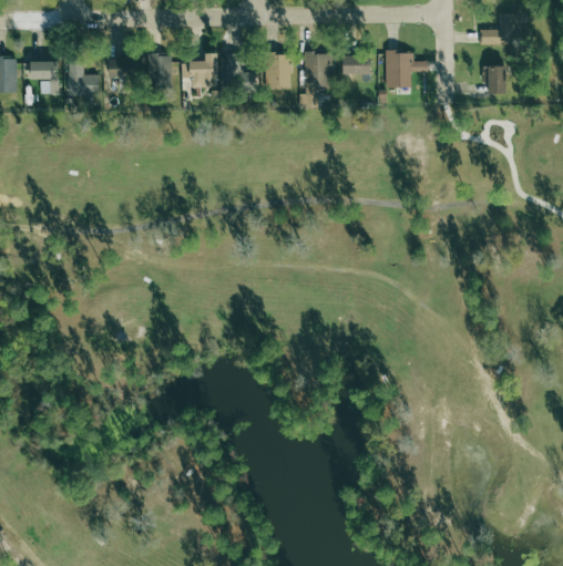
[(501,29),(479,29),(479,44),(501,43),(501,29)]
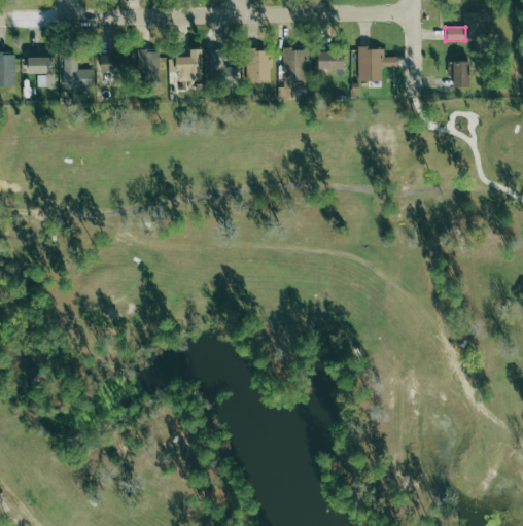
[(397,66),(397,56),(384,56),(384,47),(358,47),(358,80),(381,81),(381,66),(397,66)]
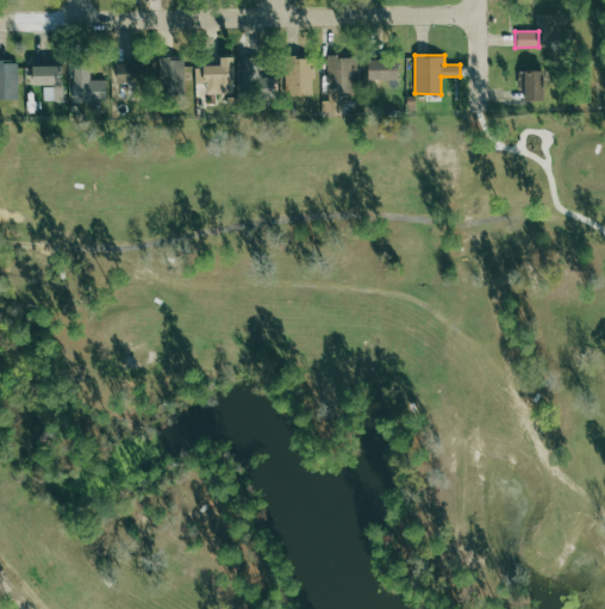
[(285,97),(311,95),(311,56),(285,57),(285,97)]
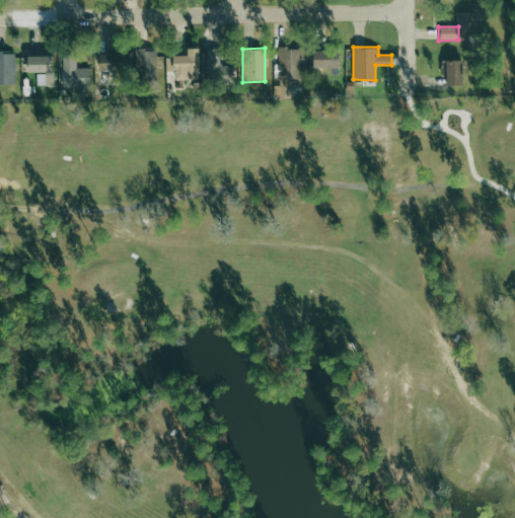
[(298,49),(279,48),(278,79),(298,79),(298,49)]
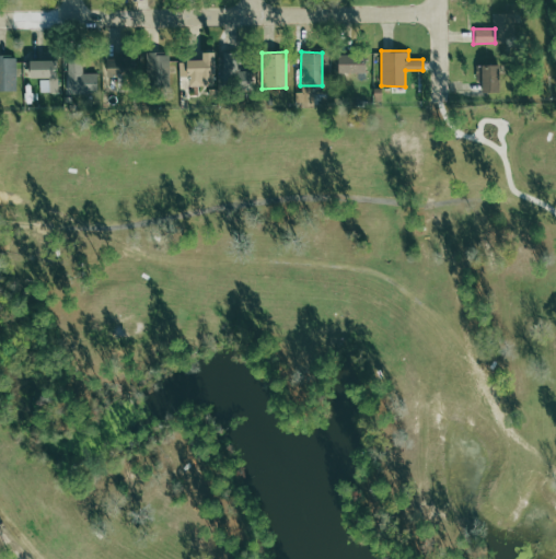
[(147,89),(170,88),(169,53),(146,54),(147,89)]
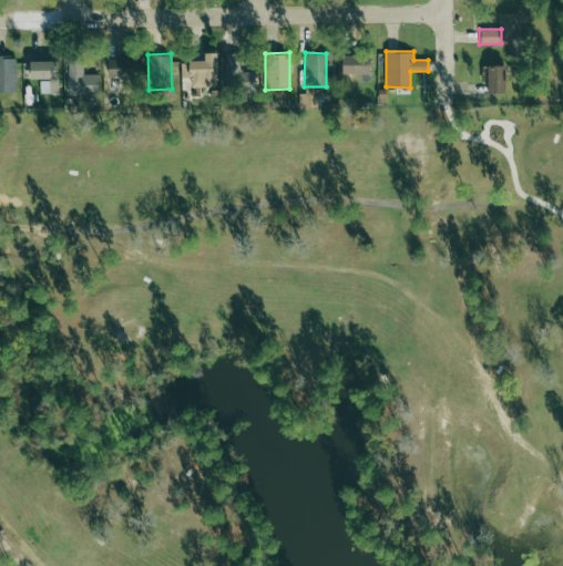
[(190,86),(215,85),(214,53),(202,53),(202,61),(182,62),(182,78),(190,78),(190,86)]
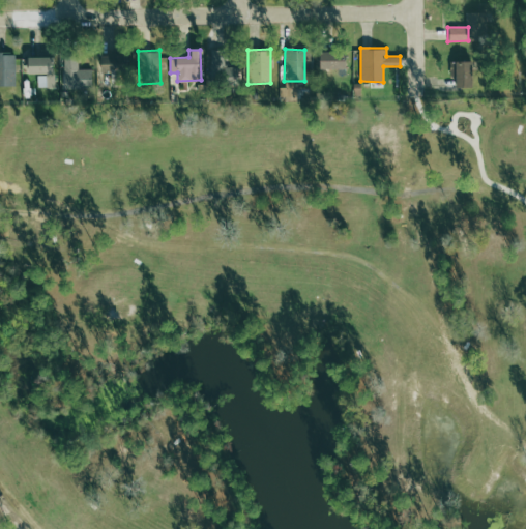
[(0,52),(0,86),(16,86),(16,52),(0,52)]
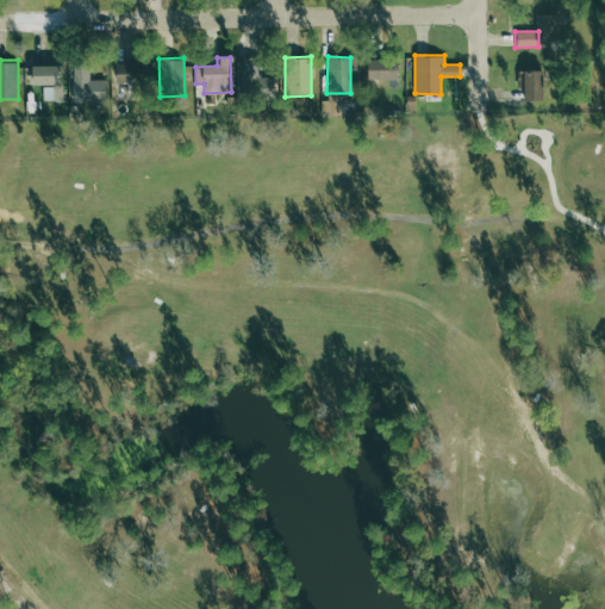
[(393,79),(393,60),(363,60),(365,80),(393,79)]
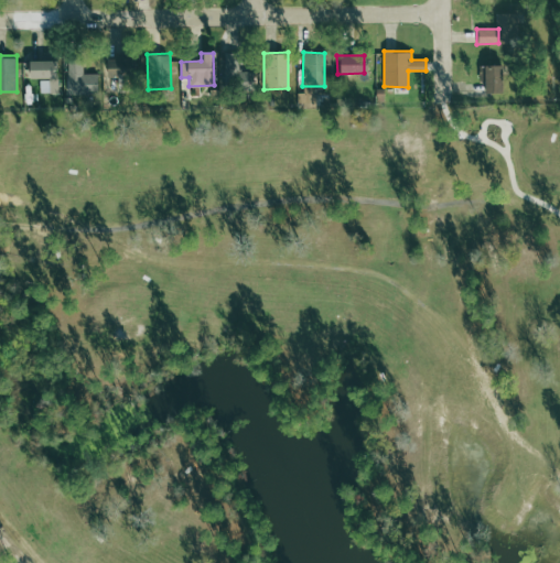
[(27,79),(55,78),(54,61),(27,62),(27,79)]
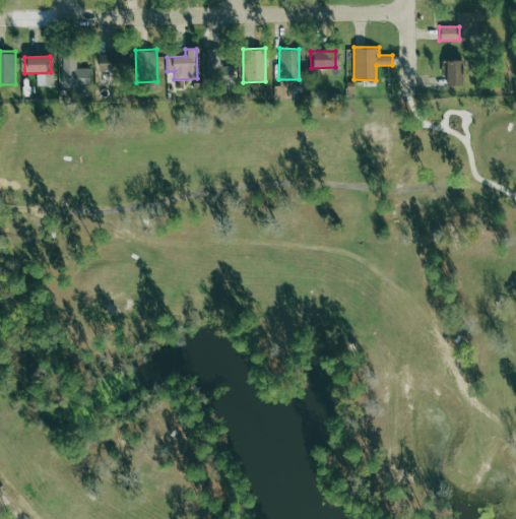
[(88,77),(89,68),(76,67),(76,58),(63,57),(63,76),(88,77)]
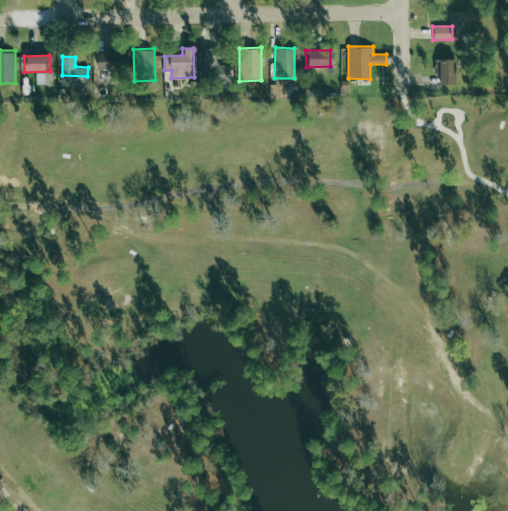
[(438,85),(454,85),(454,60),(437,60),(438,85)]
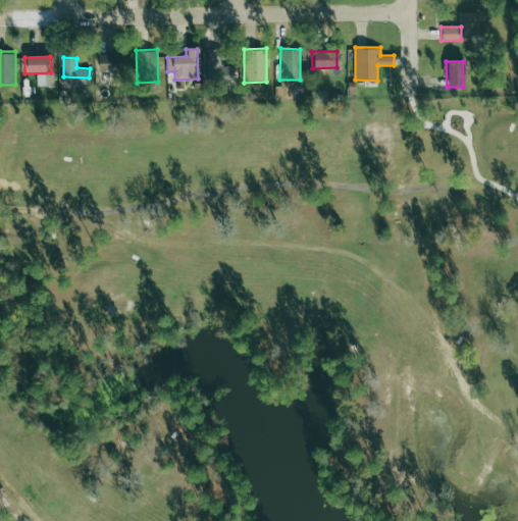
[(89,77),(64,79),(64,86),(89,86),(89,77)]
